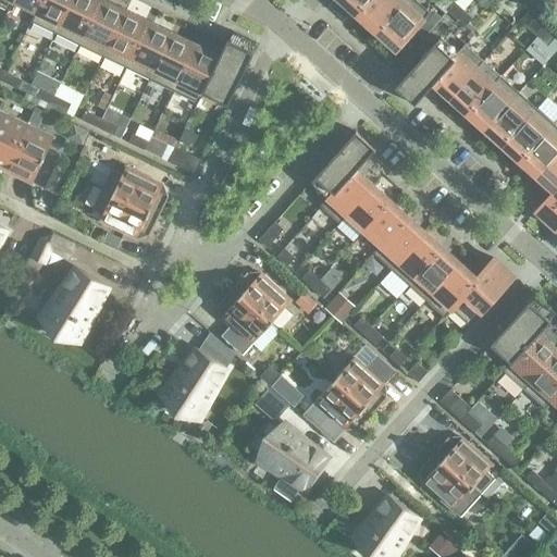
[(0,0),(0,5),(7,10),(11,0),(0,0)]
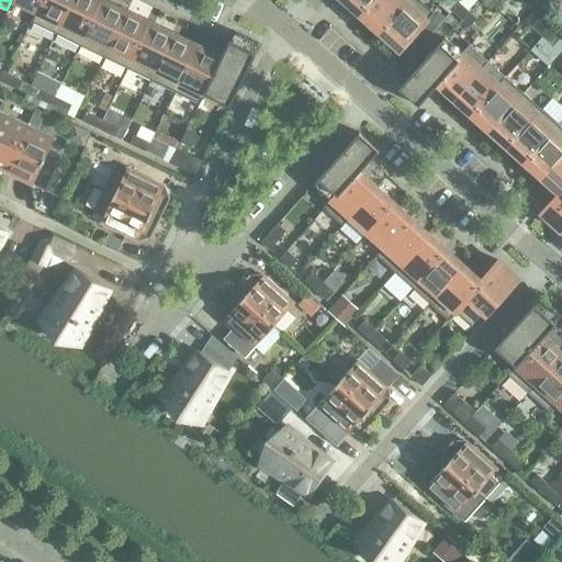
[(35,12),(41,0),(11,0),(7,10),(9,11),(13,1),(35,12)]
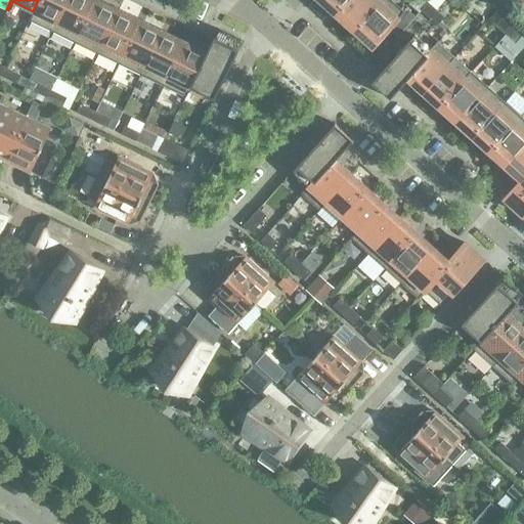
[(51,31),(67,0),(38,0),(33,11),(29,19),(51,31)]
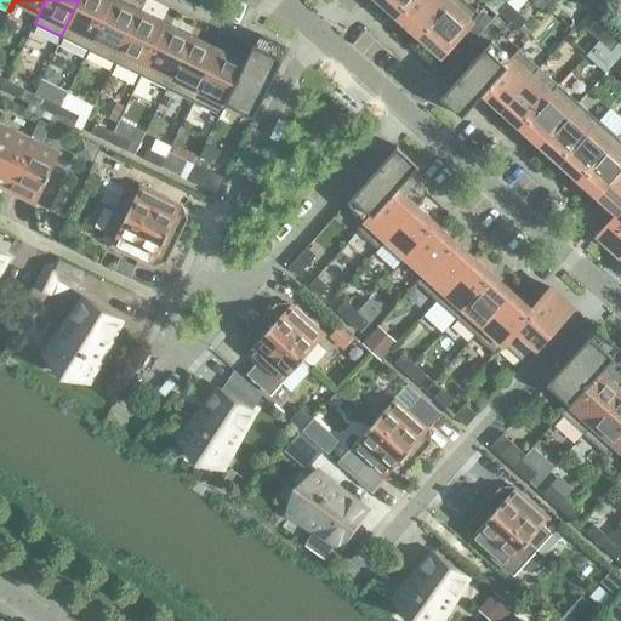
[(87,50),(112,0),(79,0),(61,36),(87,50)]
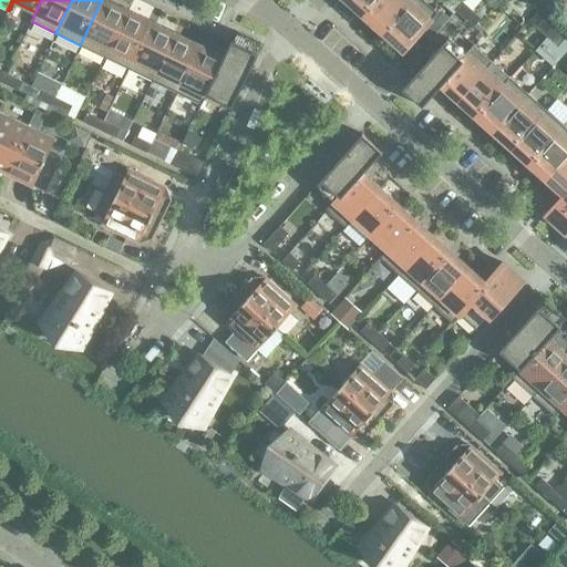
[(104,57),(127,11),(103,0),(102,0),(80,45),(104,57)]
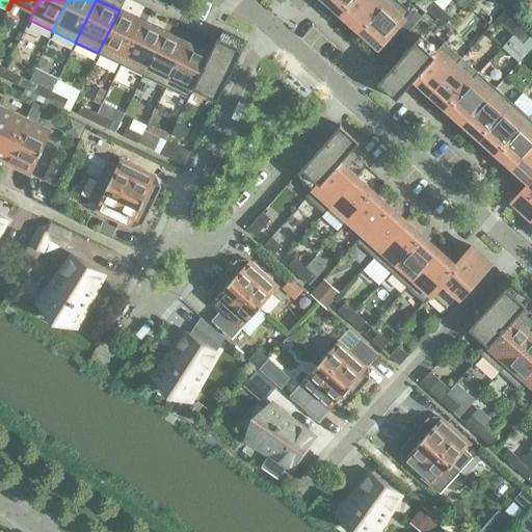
[(326,0),(342,14),(353,0),(326,0)]
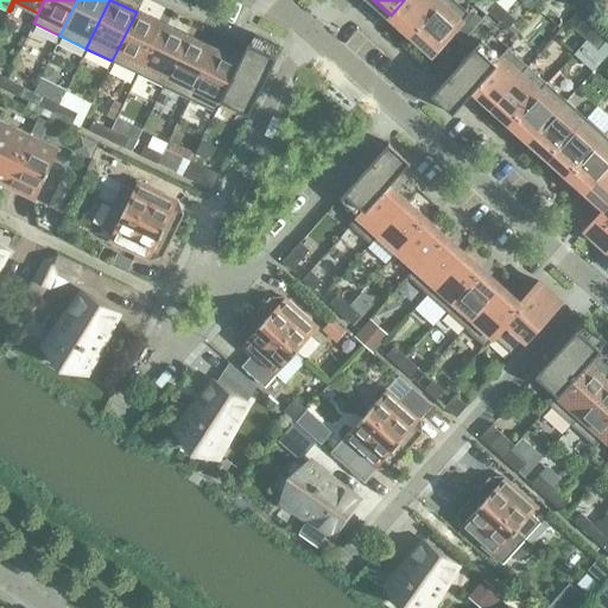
[(412,35),(442,0),(437,0),(436,0),(404,0),(391,16),(412,35)]
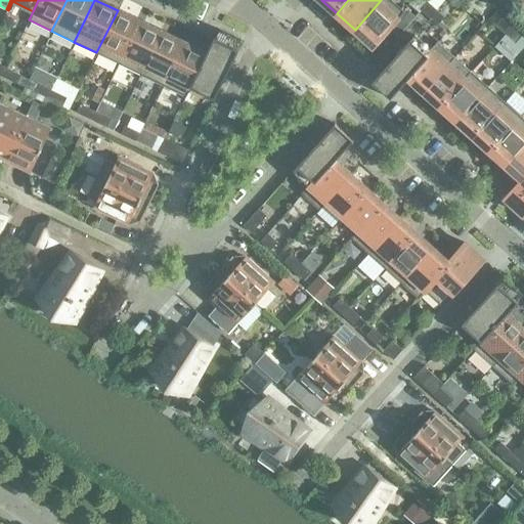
[(403,11),(391,0),(381,0),(355,30),(370,44),(370,45),(373,46),(403,11)]
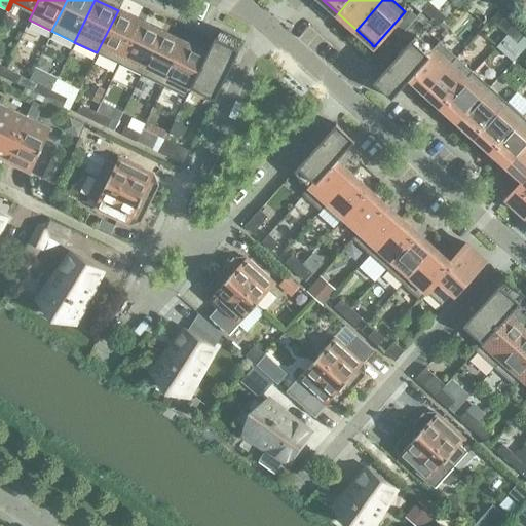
[(514,0),(493,0),(505,9),(514,0)]
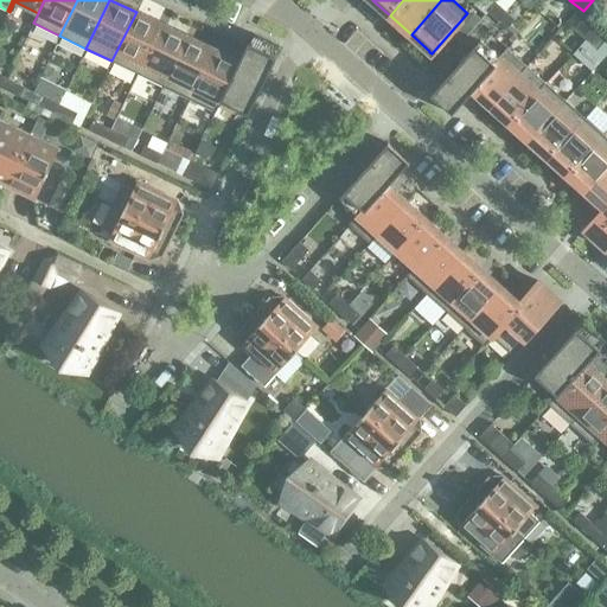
[(136,74),(161,25),(136,12),(112,61),(136,74)]
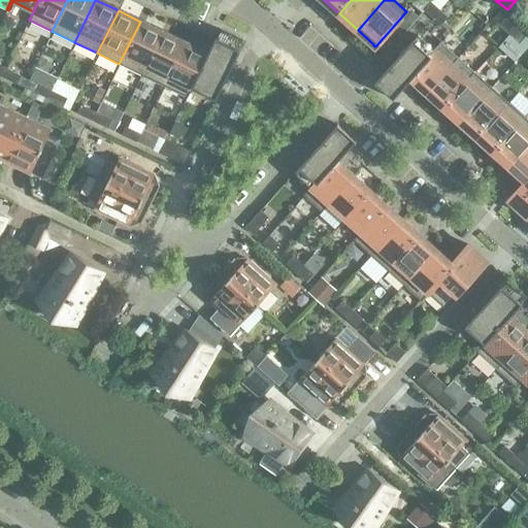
[(516,27),(505,18),(499,26),(508,34),(516,27)]
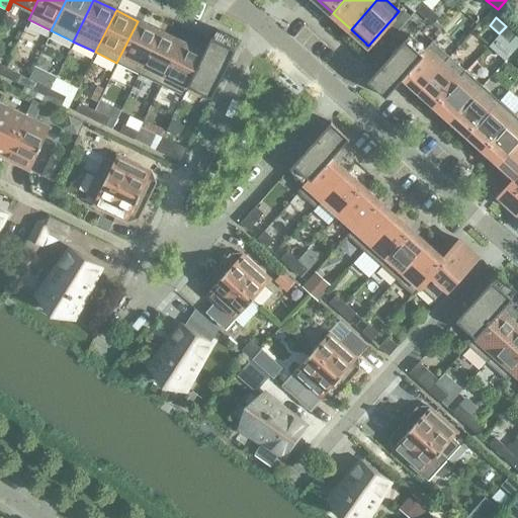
[(139,73),(160,31),(138,21),(116,63),(139,73)]
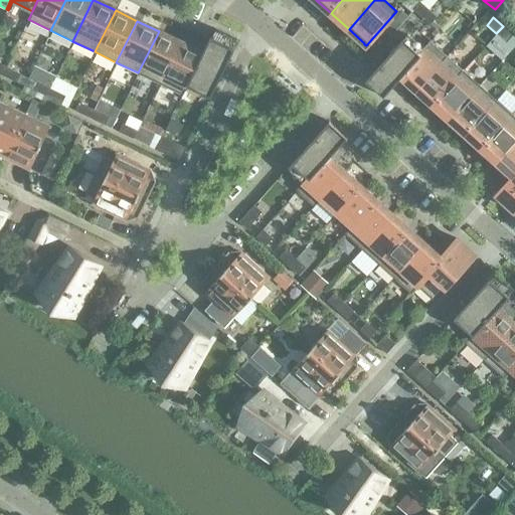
[(512,35),(503,26),(496,33),(506,42),(512,35)]
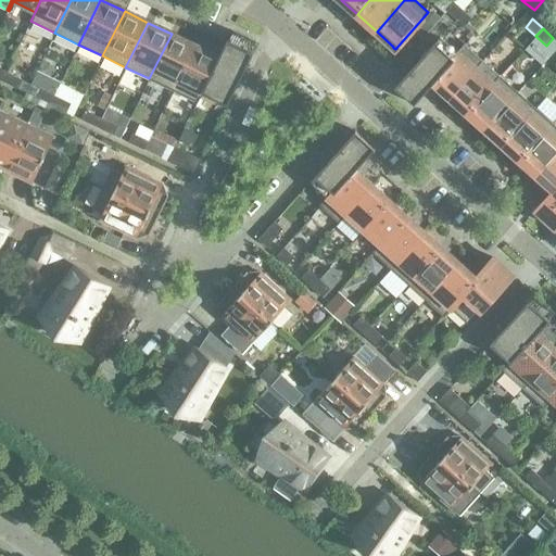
[(231,30),(218,57),(197,102),(198,102),(202,92),(227,104),(257,42),(231,30)]
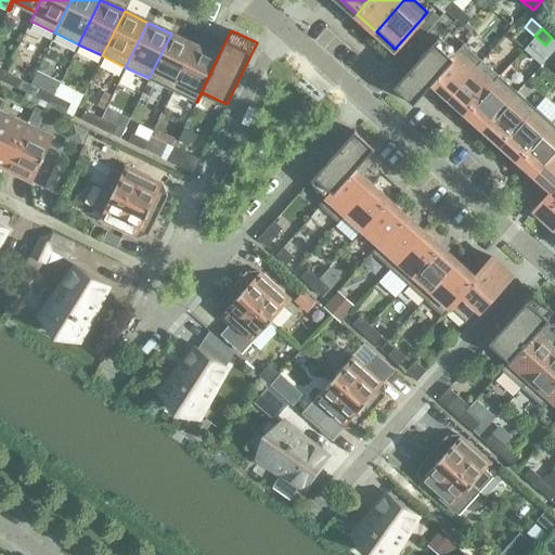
[(171,90),(194,44),(171,34),(149,78),(171,90)]
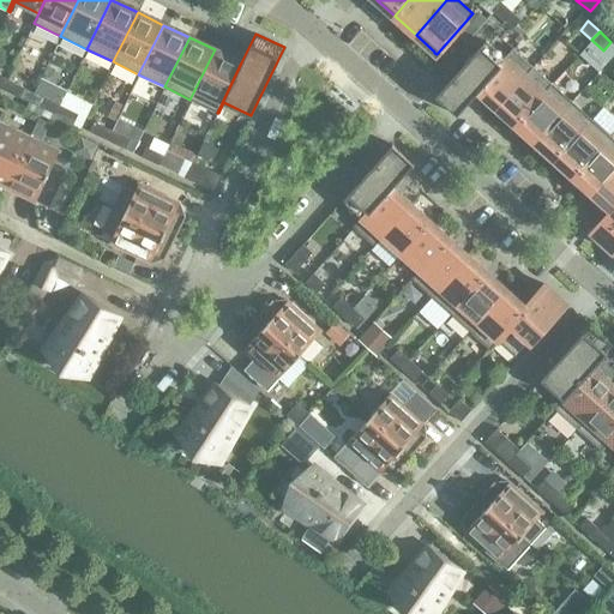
[(489,77),(506,58),(486,40),(435,96),(457,115),(458,114),(457,114),(468,102),(476,92),(476,91),(489,77)]
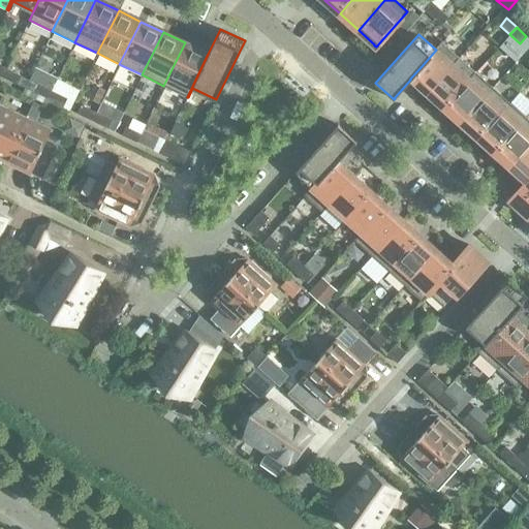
[(208,54),(185,42),(163,86),(187,97),(208,54)]
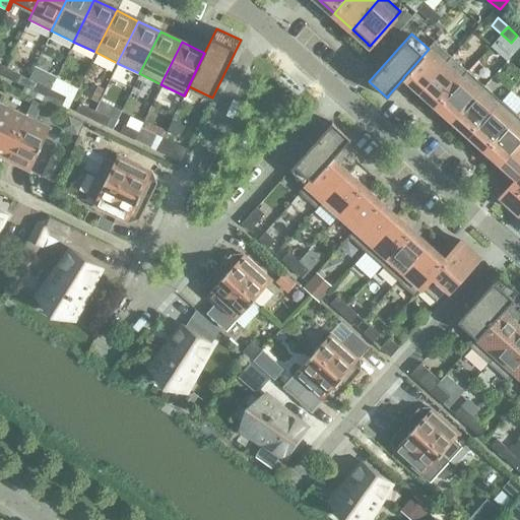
[(420,90),(451,57),(435,42),(429,49),(414,65),(403,77),(403,78),(405,77),(420,90)]
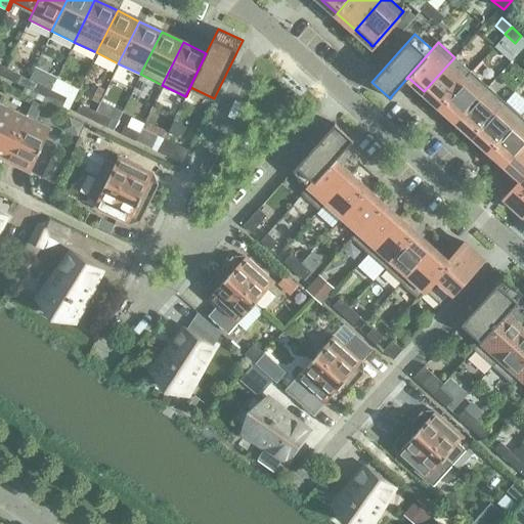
[(440,106),(471,72),(454,57),(424,91),(432,99),(440,106)]
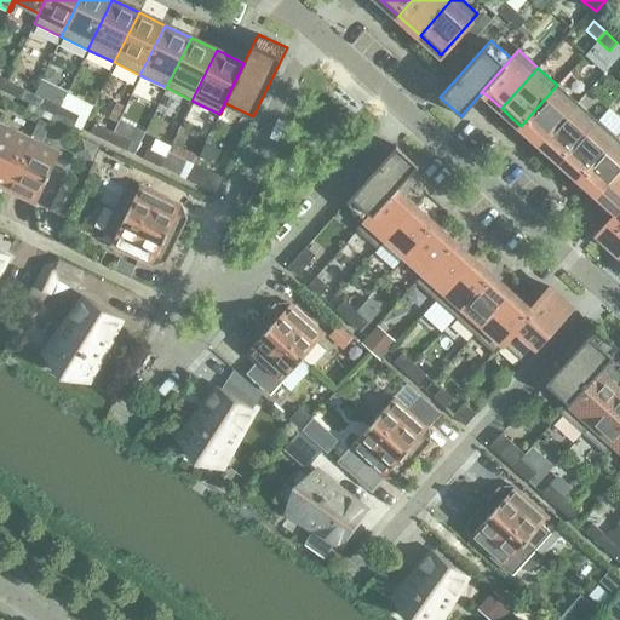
[(87,116),(95,101),(42,76),(35,92),(87,116)]
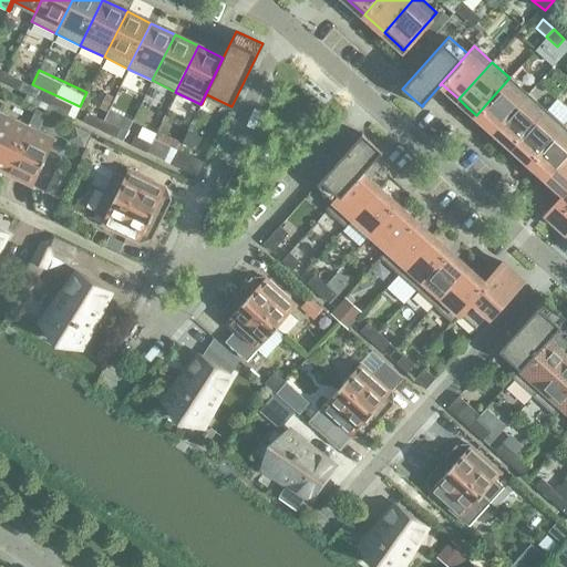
[(23,82),(4,72),(0,81),(19,91),(23,82)]
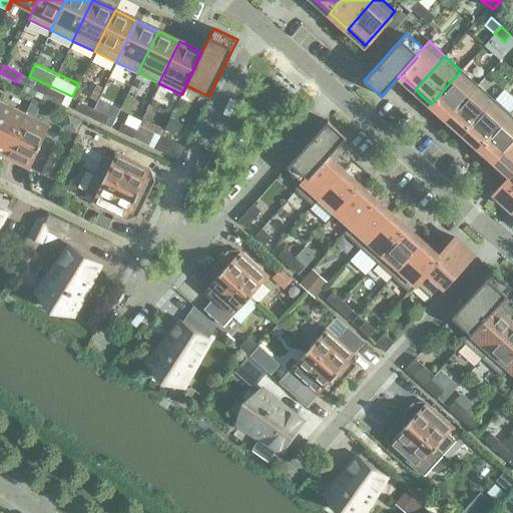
[(447,118),(477,84),(461,70),(431,104),(447,118)]
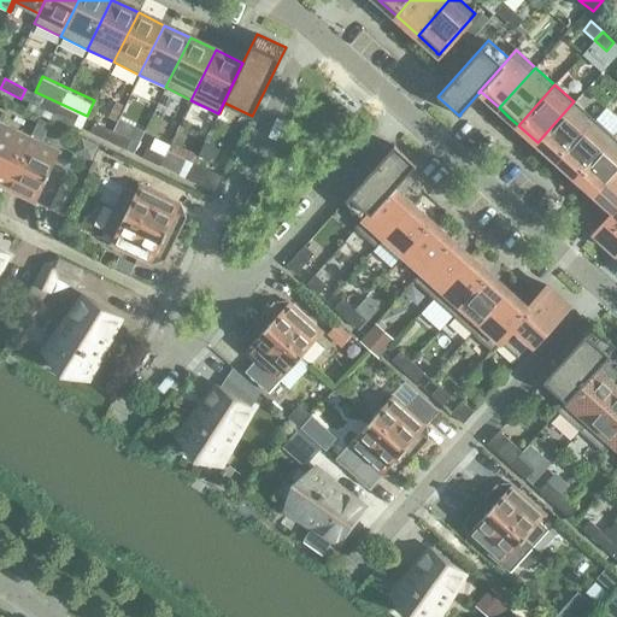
[(42,97),(37,106),(53,115),(58,105),(42,97)]
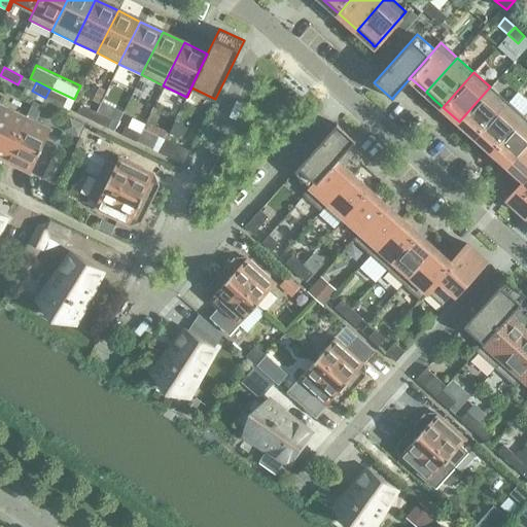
[(476,137),(507,102),(504,100),(490,86),(459,121),(476,137)]
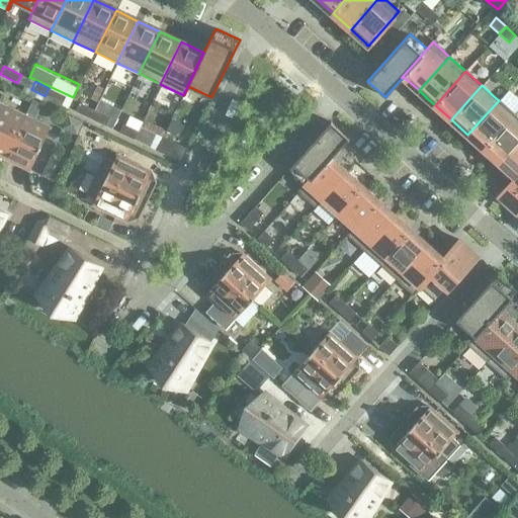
[(66,96),(49,88),(45,96),(62,104),(66,96)]
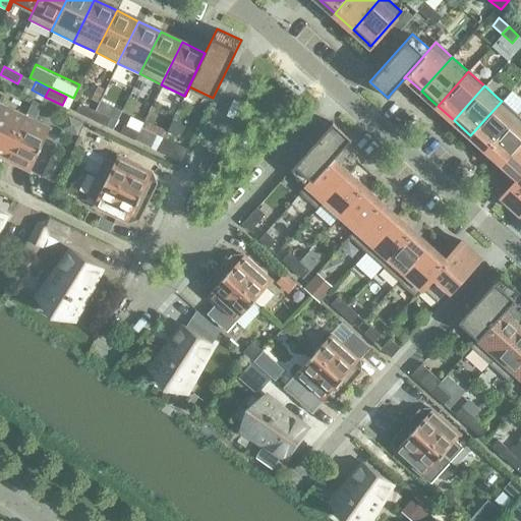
[(486,150),(518,115),(502,101),(470,135),(486,150)]
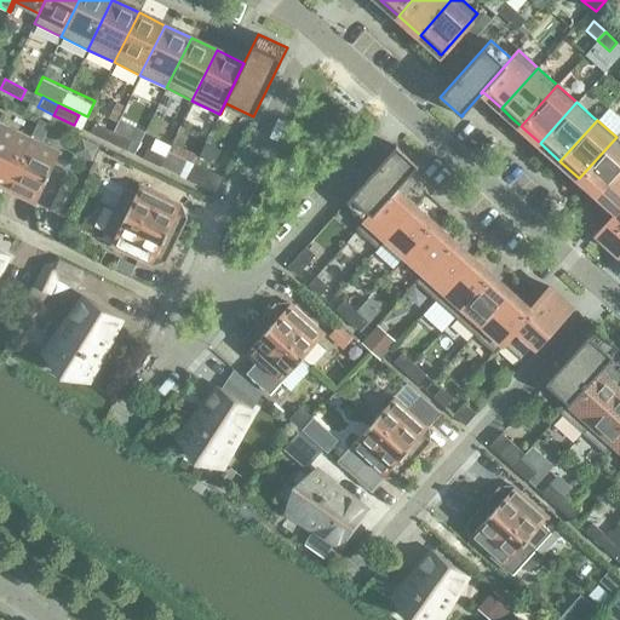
[(4,190),(29,138),(0,122),(0,187),(3,188),(3,189),(4,190)]
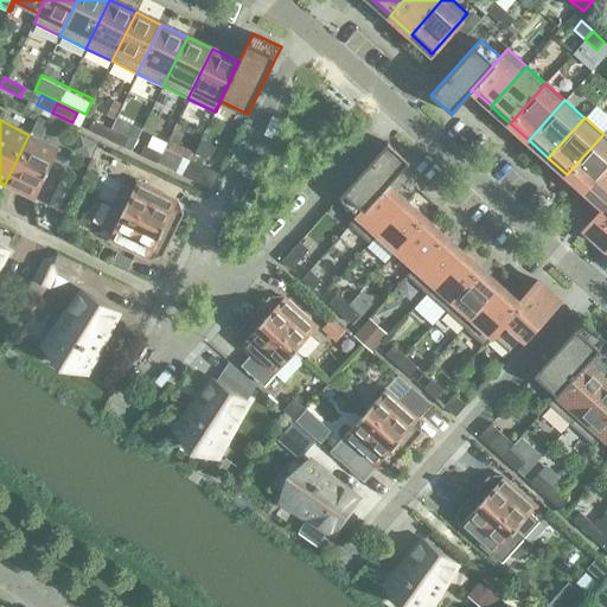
[(93,120),(88,129),(104,138),(109,128),(93,120)]
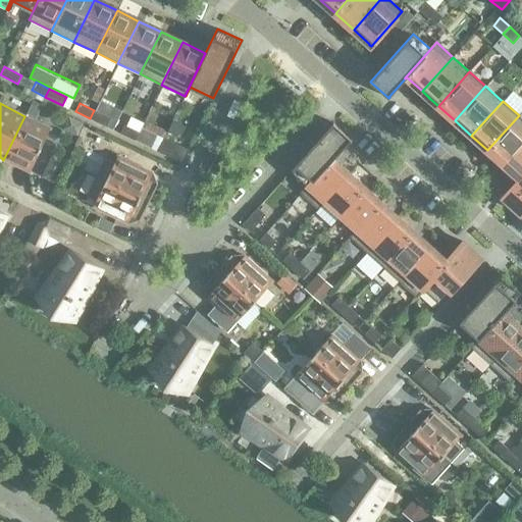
[(110,118),(94,110),(90,118),(107,126),(110,118)]
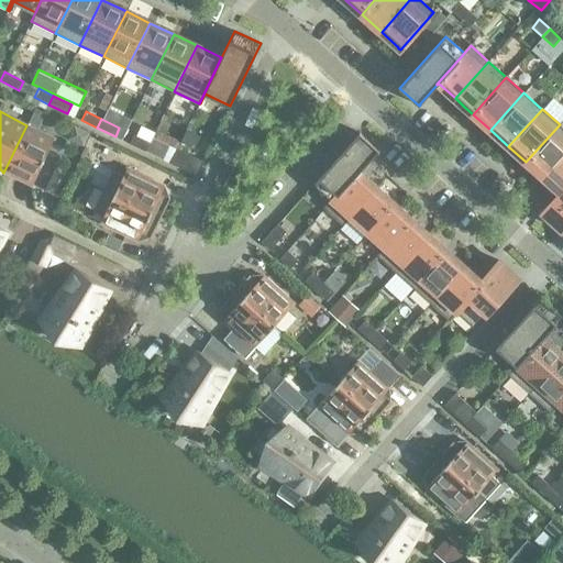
[(543,178),(562,155),(562,128),(560,124),(526,162),(543,178)]
